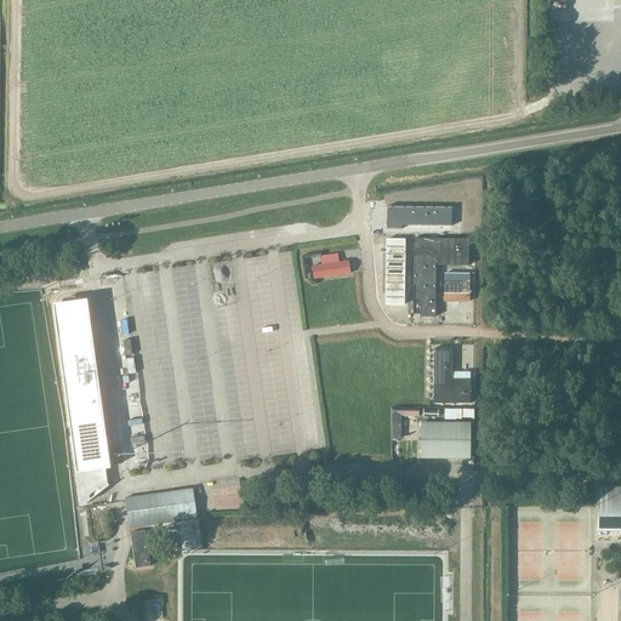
[(451,208),(387,208),(386,229),(400,229),(400,226),(451,226),(451,208)]
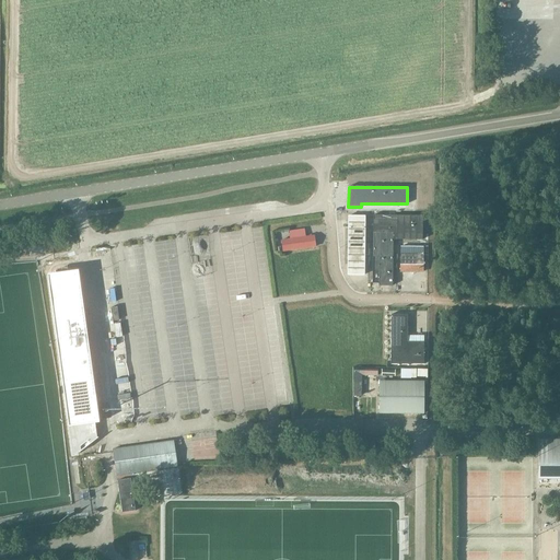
[(372,283),(378,283),(378,286),(392,286),(393,240),(422,240),(422,216),(397,216),(397,220),(373,220),(372,283)]
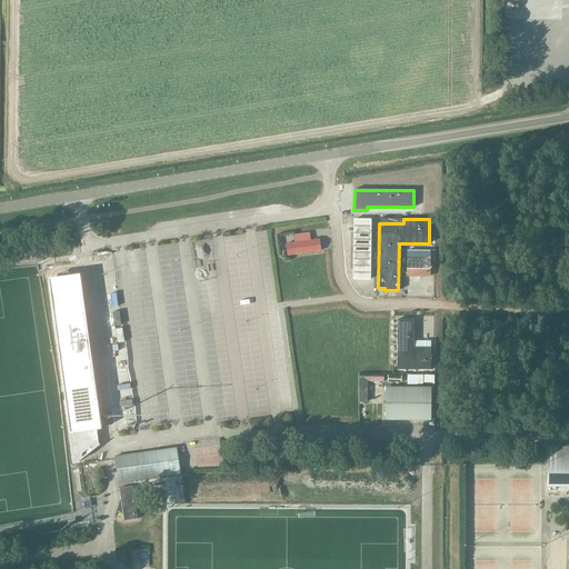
[(370,279),(370,220),(353,220),(353,279),(370,279)]
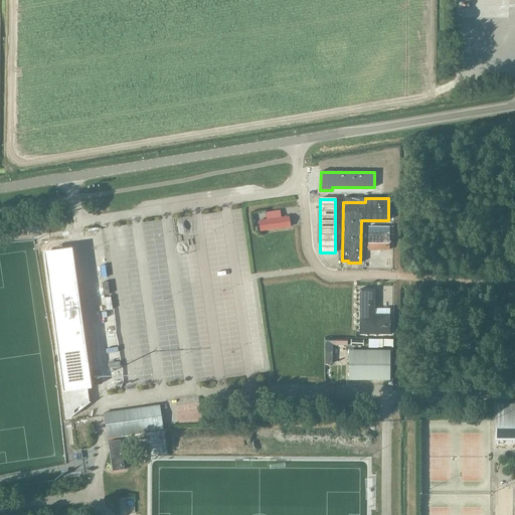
[(261,231),(290,226),(289,216),(259,220),(261,231)]
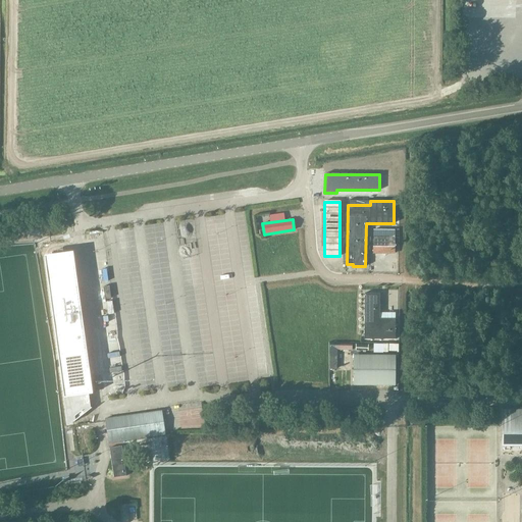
[(388,228),(388,237),(373,237),(373,254),(395,254),(395,228),(388,228)]
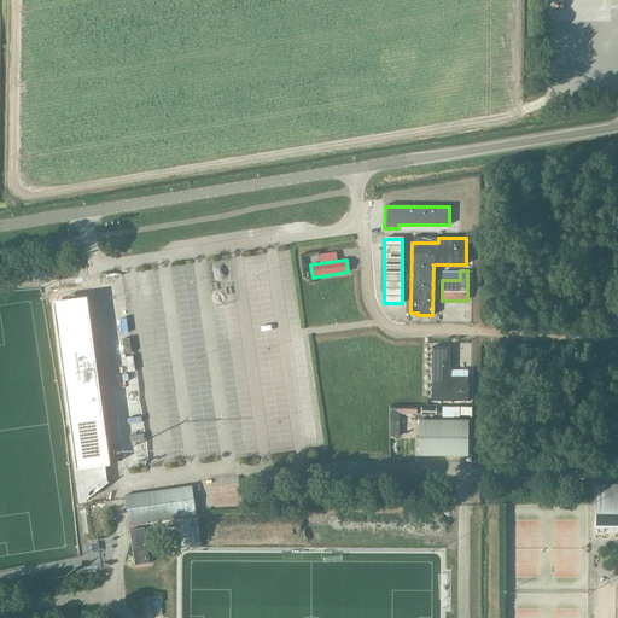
[(109,466),(86,298),(63,302),(59,303),(71,390),(75,389),(85,456),(97,455),(98,467),(109,466)]
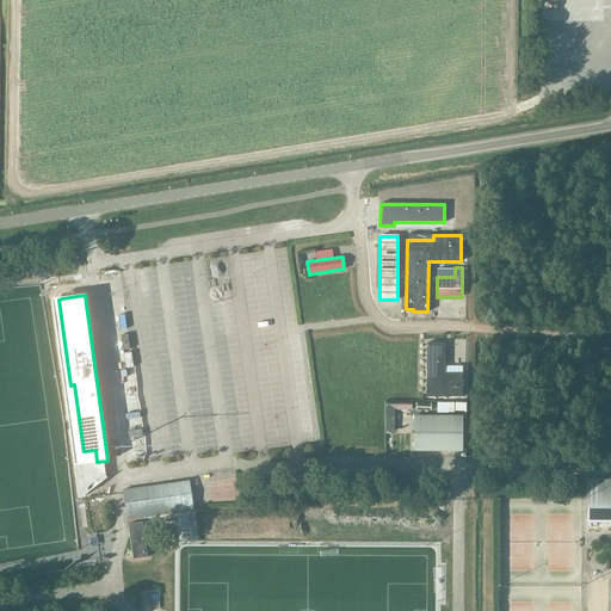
[(426,397),(462,397),(462,374),(444,374),(444,344),(426,343),(426,397)]
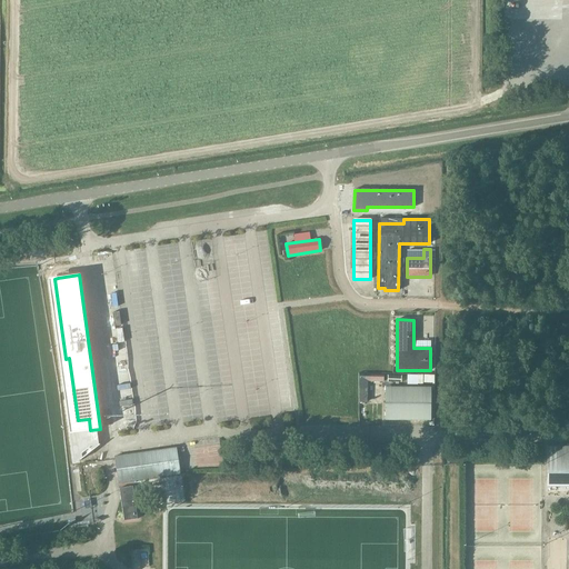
[(386,387),(386,420),(430,420),(430,388),(386,387)]
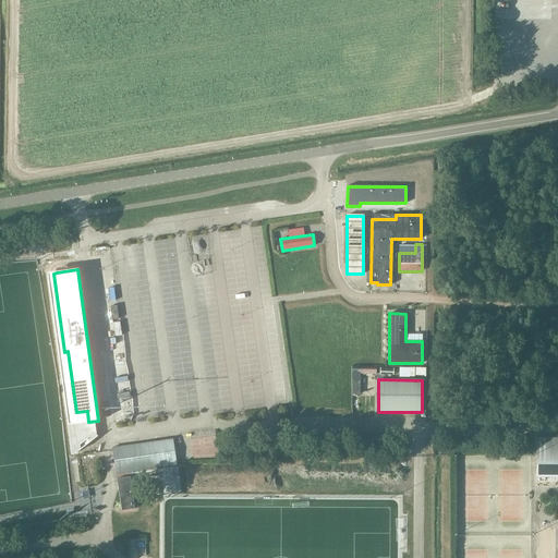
[(557,437),(536,438),(536,469),(540,471),(544,472),(547,473),(552,473),(556,472),(557,471),(557,437)]
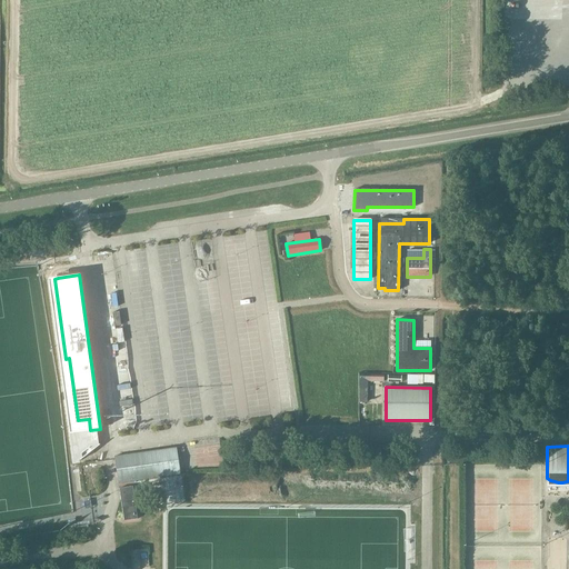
[(176,448),(115,457),(119,482),(180,475),(176,448)]
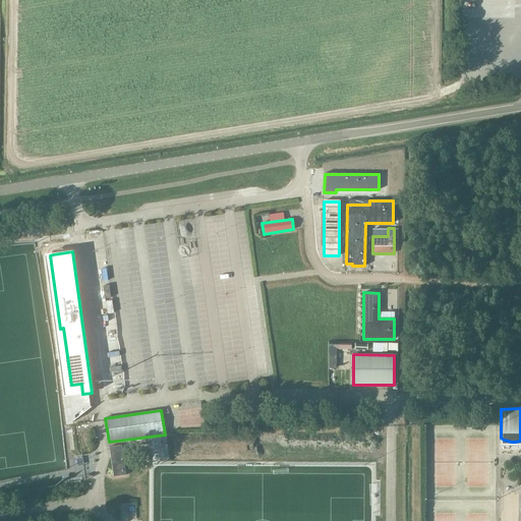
[(136,518),(136,503),(124,503),(125,519),(136,518)]
